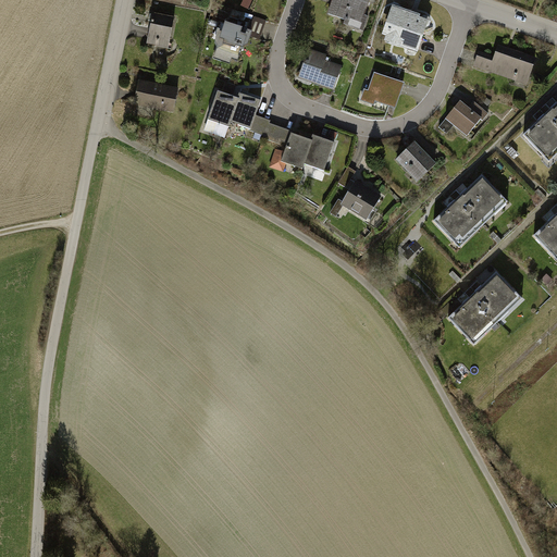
[(249,0),(240,0),(238,7),(246,10),(249,0)]
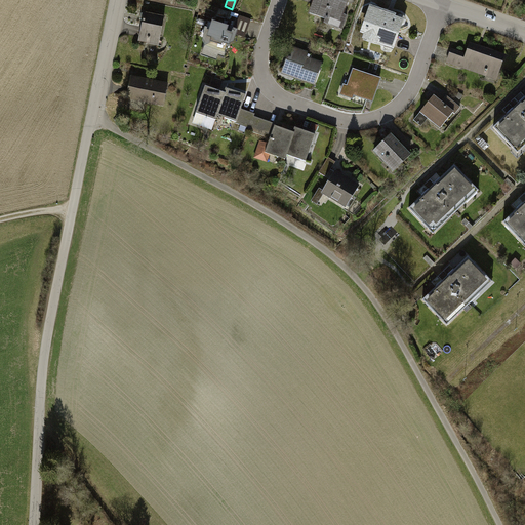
[(349,2),(342,0),(312,0),(307,16),(323,22),(321,26),(338,32),(349,2)]
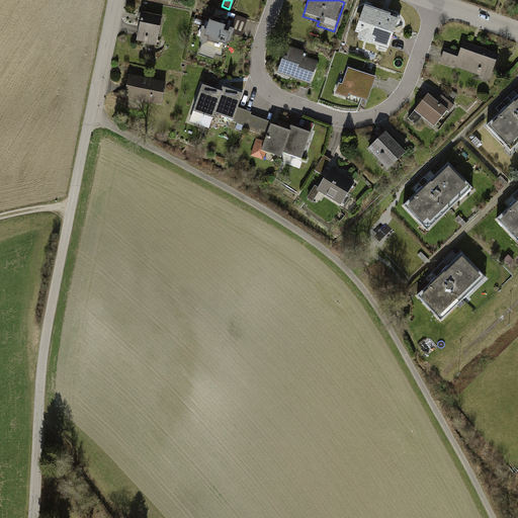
[(396,18),(364,8),(355,36),(386,47),(396,18)]
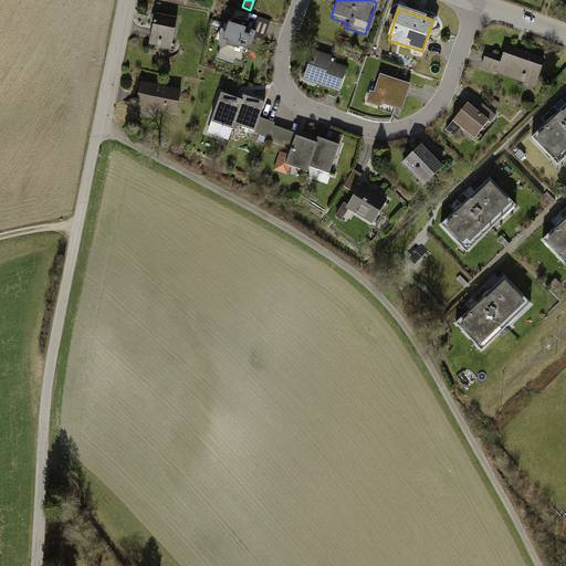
[(177,19),(154,16),(148,46),(171,51),(177,19)]
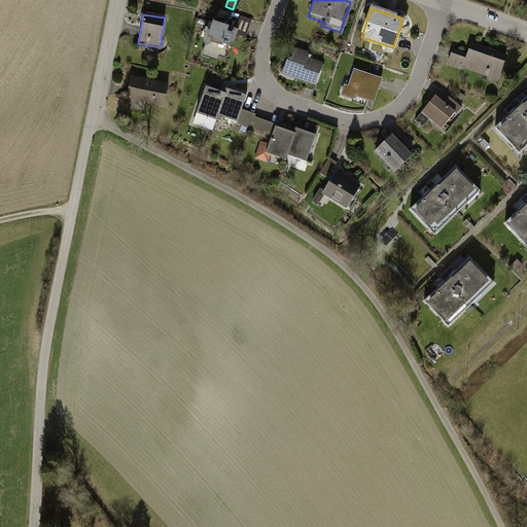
[(225,26),(214,23),(203,57),(216,61),(217,56),(225,59),(234,31),(224,28),(225,26)]
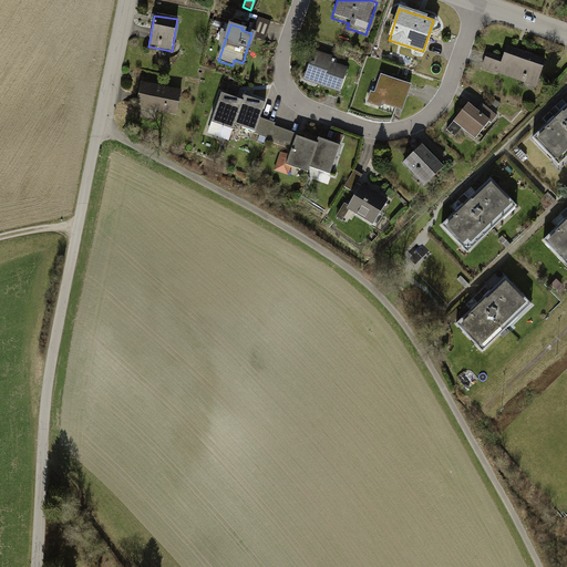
[(485,53),(480,70),(535,89),(545,60),(505,45),(501,59),(485,53)]
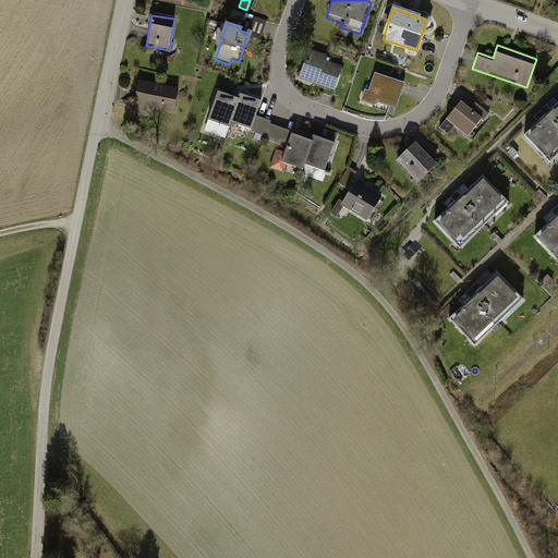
[(326,58),(308,51),(299,80),(332,91),(340,69),(324,64),(326,58)]
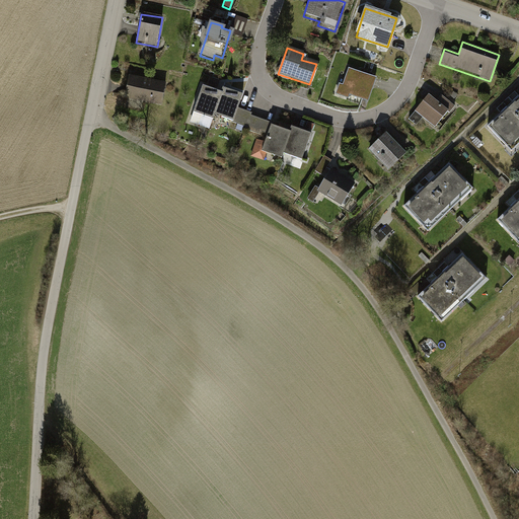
[(351,95),(367,100),(375,75),(347,67),(342,85),(337,83),(332,96),(349,101),(351,95)]
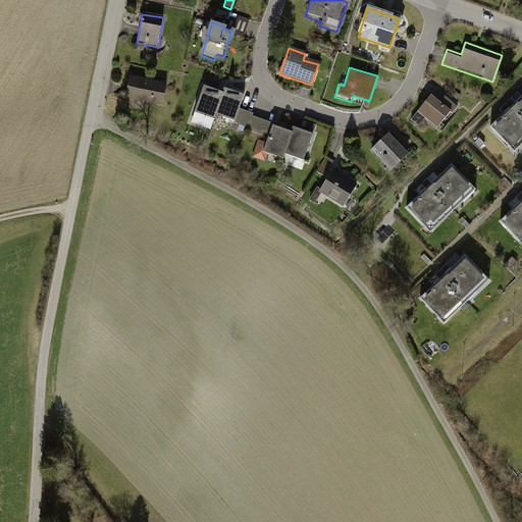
[(128,75),(123,99),(161,107),(166,84),(128,75)]
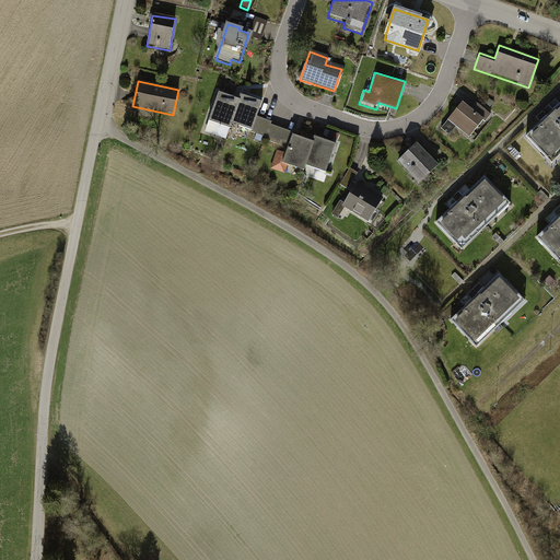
[(240,89),(228,84),(225,92),(236,95),(240,89)]
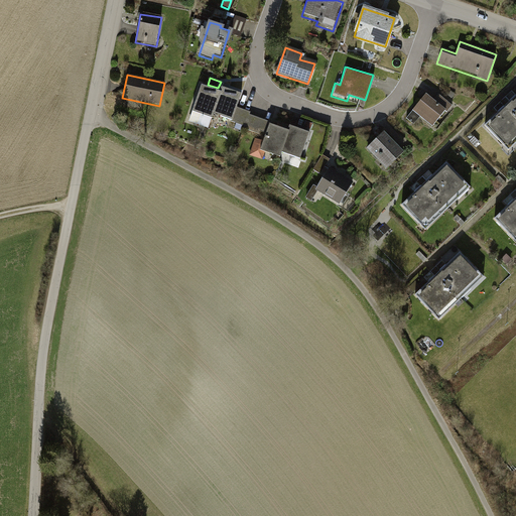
[(220,93),(200,86),(187,123),(208,130),(213,114),(220,93)]
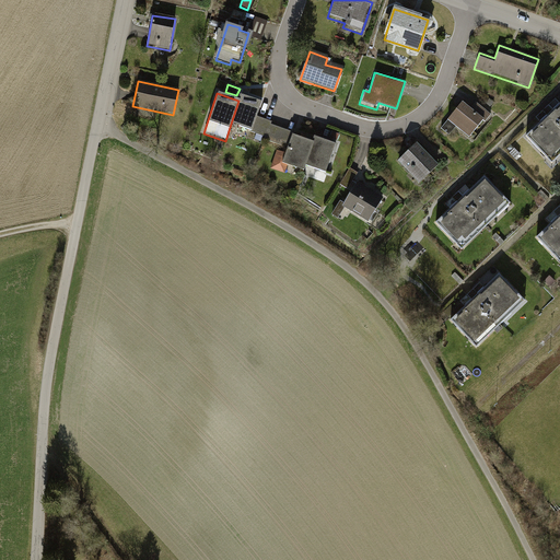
[(257,117),(261,104),(241,96),(238,101),(231,124),(240,127),(237,135),(249,139),(252,131),(257,117)]
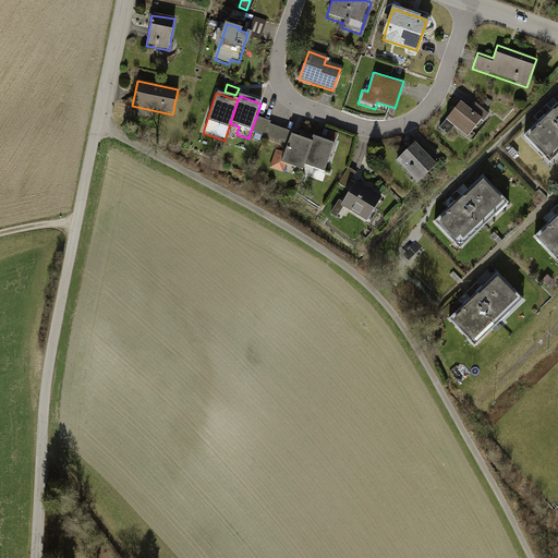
[(557,101),(555,99),(535,118),(540,123),(525,137),(552,165),(557,158),(557,101)]
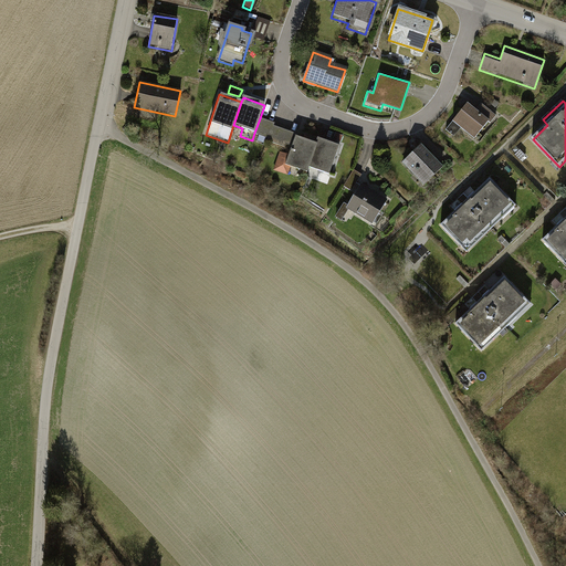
[(451,123),(446,130),(450,135),(457,126),(473,140),(488,122),(490,124),(496,116),(480,104),(474,111),(465,103),(450,122),(451,123)]
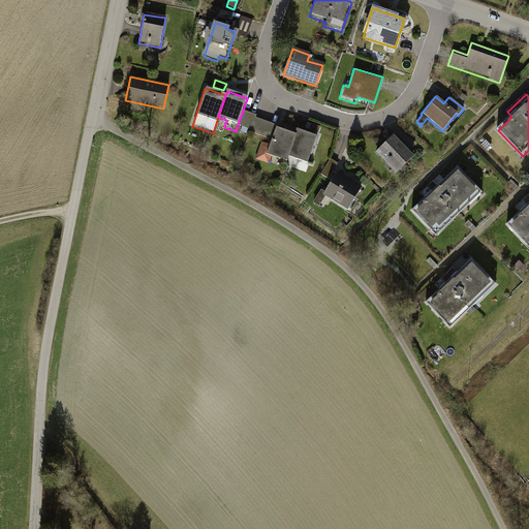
[(271,142),(275,128),(276,126),(255,119),(256,116),(243,111),(238,124),(252,129),(250,134),(271,142)]
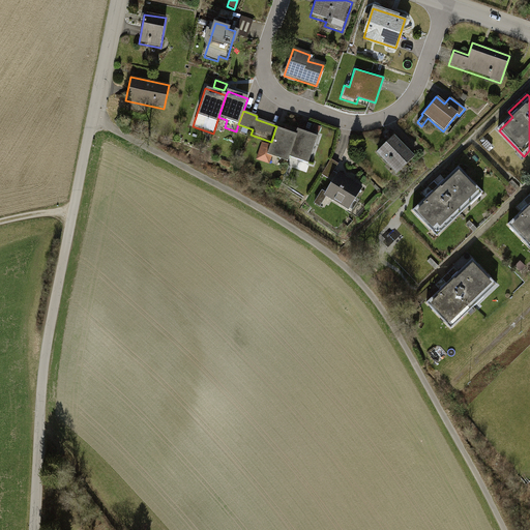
[(287,155),(294,135),(275,128),(271,142),(270,146),(262,143),(256,160),(268,165),(270,157),(285,162),(287,155)]
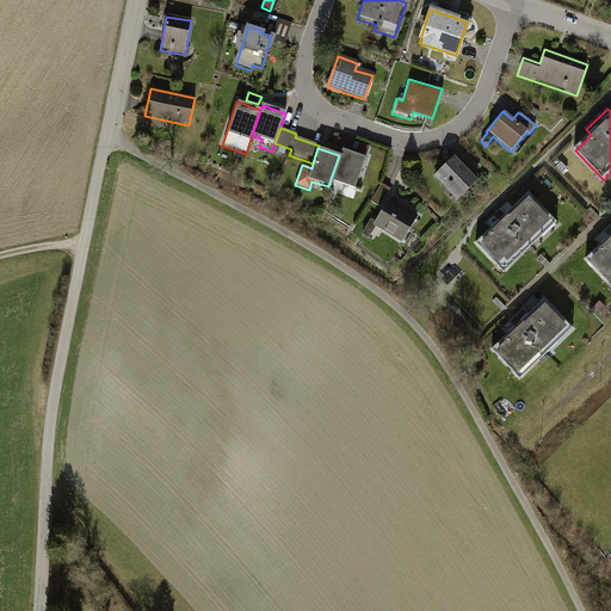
[(341,187),(353,191),(364,158),(351,153),(341,149),(339,155),(331,179),(343,184),(341,187)]
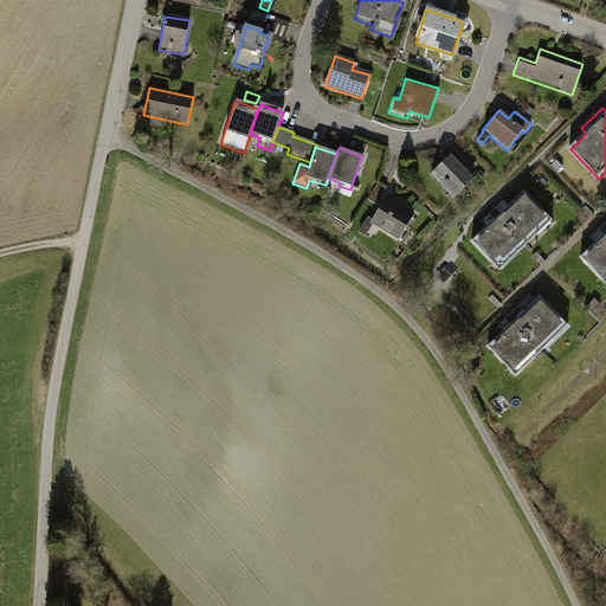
[(450,154),(427,173),(451,200),(475,180),(463,167),(462,168),(450,154)]
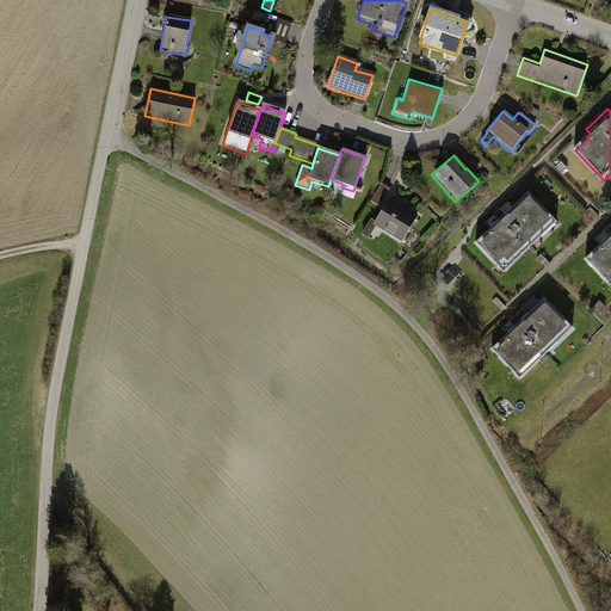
[(560,164),(555,168),(561,174),(566,170),(560,164)]
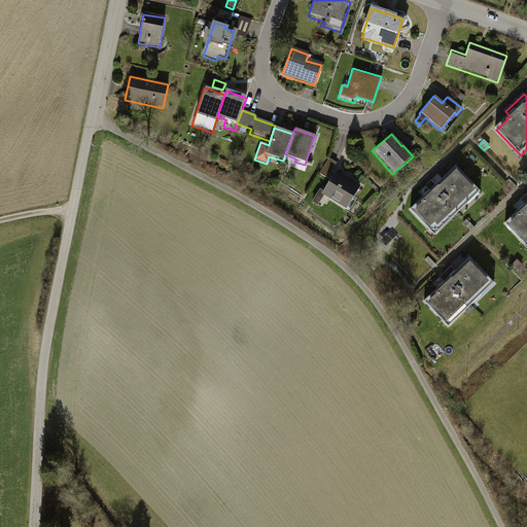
[(329,157),(320,173),(327,177),(337,163),(329,157)]
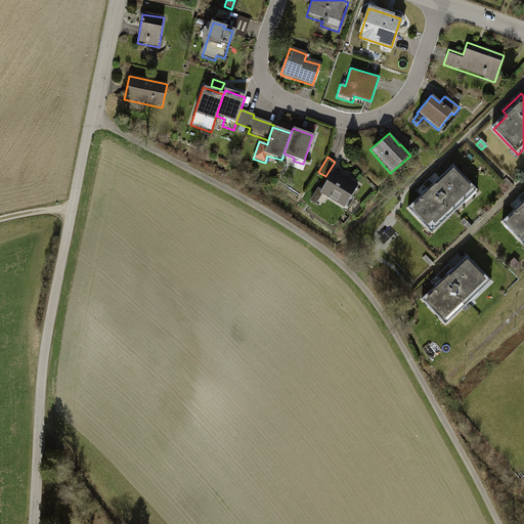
[(453,166),(439,179),(435,174),(417,192),(421,197),(407,210),(432,235),(478,191),(453,166)]
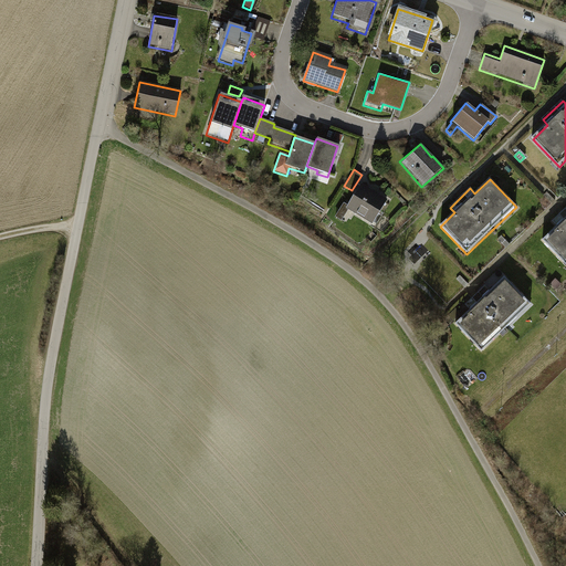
[(387,200),(359,184),(346,208),(342,206),(335,218),(341,221),(347,210),(373,226),(387,200)]
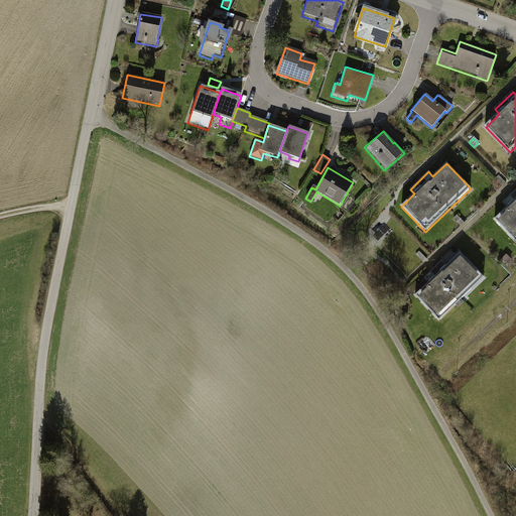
[(515,187),(501,202),(506,207),(493,220),(515,243),(515,187)]
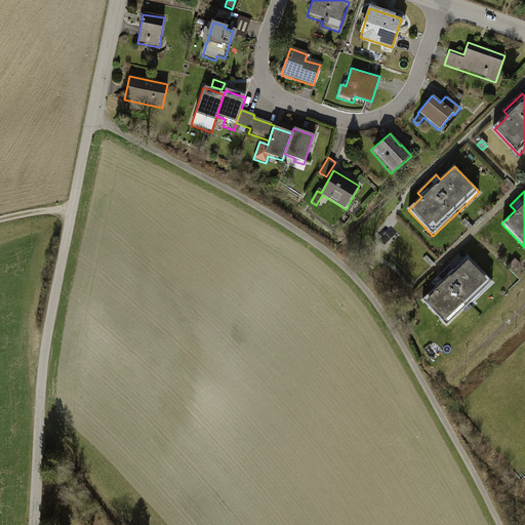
[(468,255),(453,270),(449,265),(431,283),(435,287),(421,300),(446,326),(492,282),(468,255)]
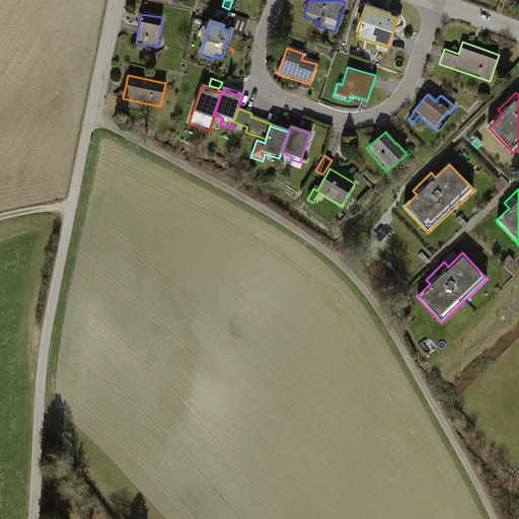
[(510,256),(504,262),(509,268),(515,262),(510,256)]
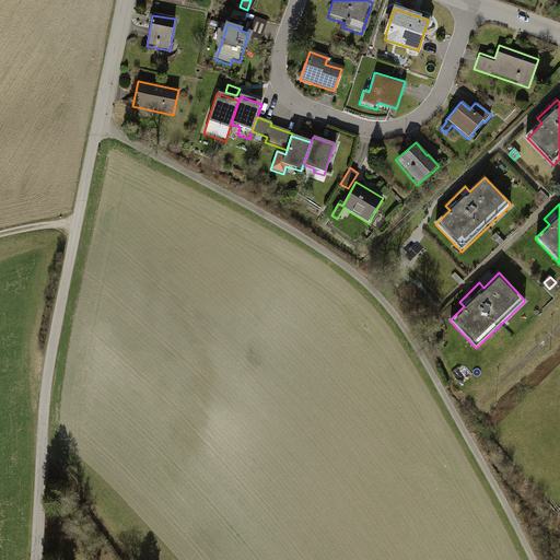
All buildings are outlined.
